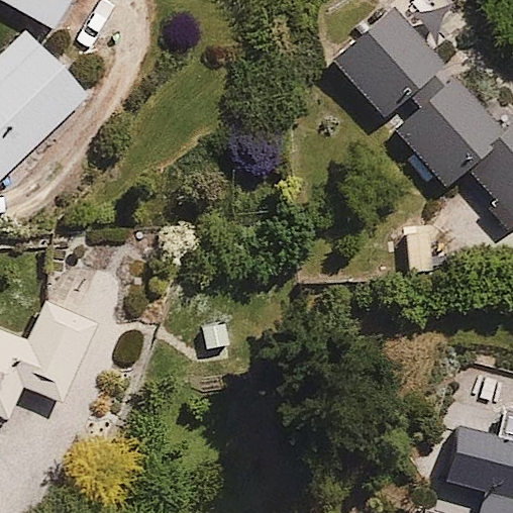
[(2,0),(52,29),(69,0),(2,0)]
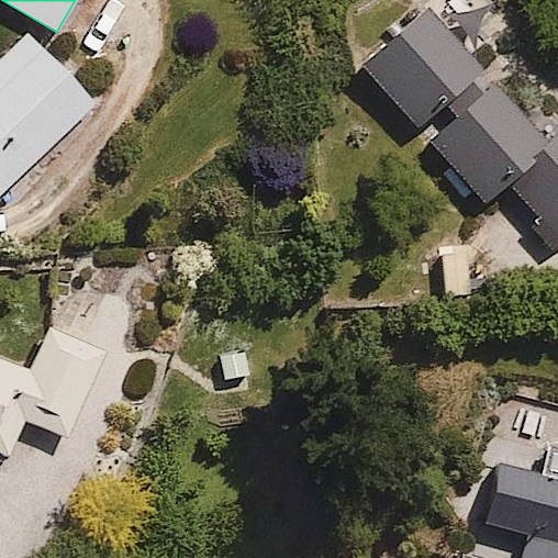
[(557,126),(550,134),(423,0),(422,0),(357,63),(484,197),(505,177),(557,232),(557,126)]
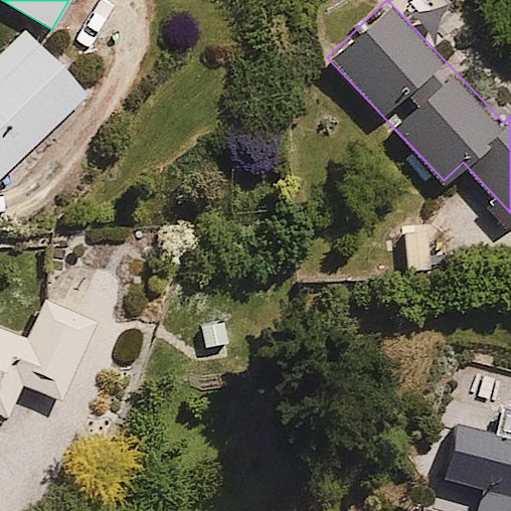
[(0,178),(87,98),(21,28),(0,47),(0,178)]
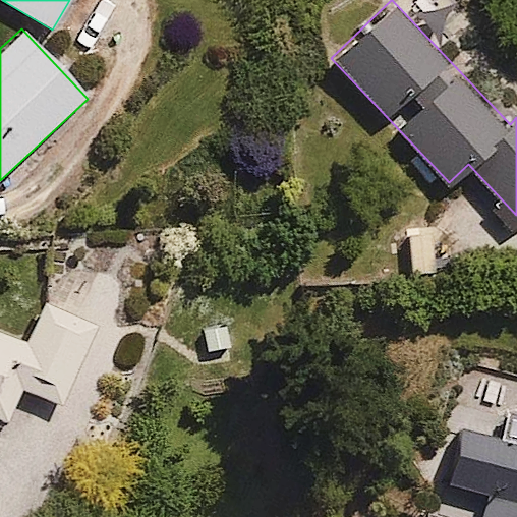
[(27,339),(0,326),(0,410),(8,415),(23,382),(61,399),(97,324),(46,300),(27,339)]
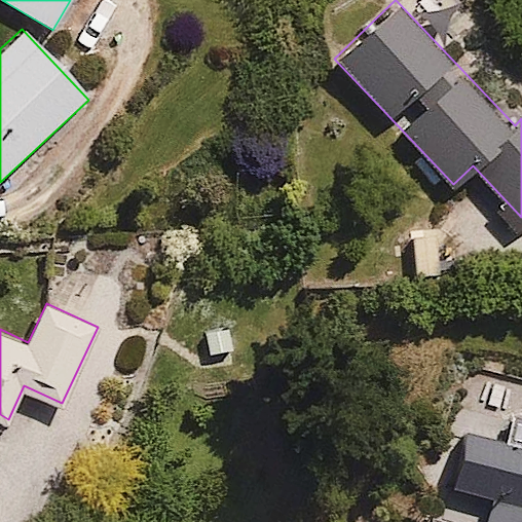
[(521,432),(511,429),(493,494),(521,501),(521,432)]
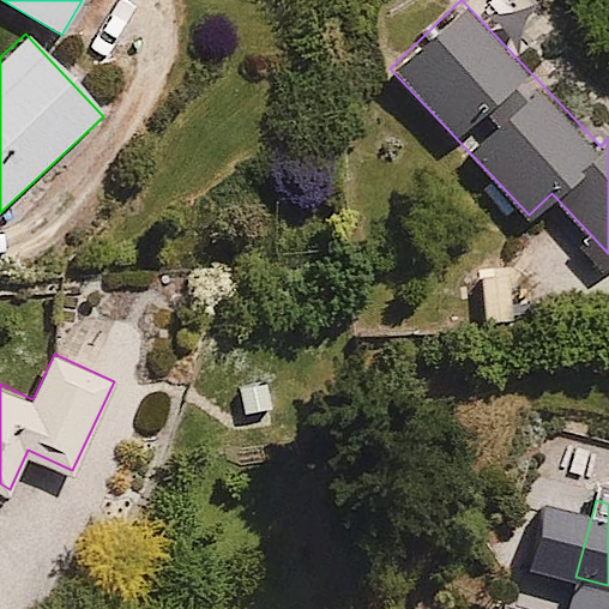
All buildings are outlined.
